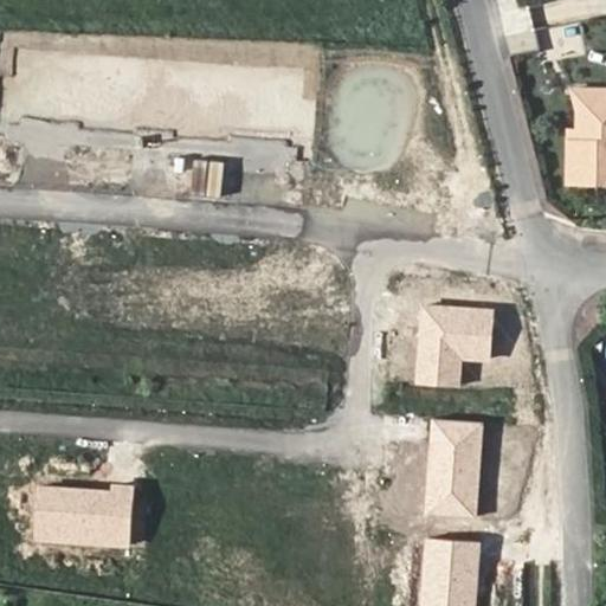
[(605,88),(569,86),(578,113),(597,94),(605,94),(605,88)]
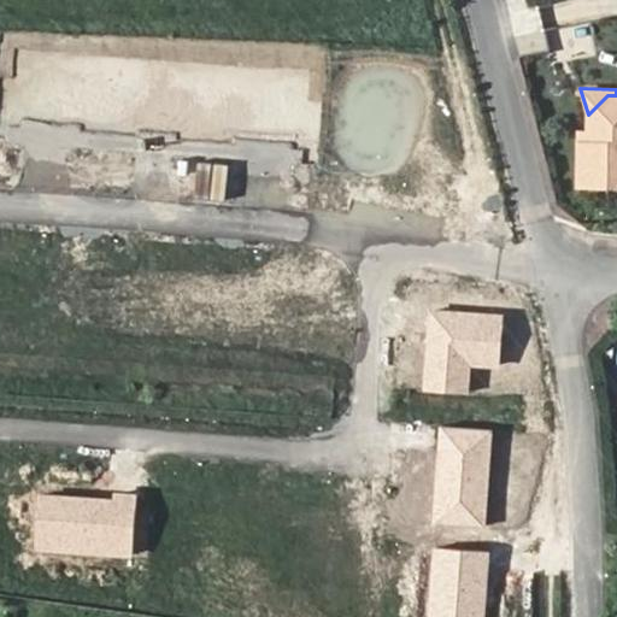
[(579,140),(577,183),(616,183),(616,95),(607,95),(588,115),(587,131),(587,140),(579,140)]
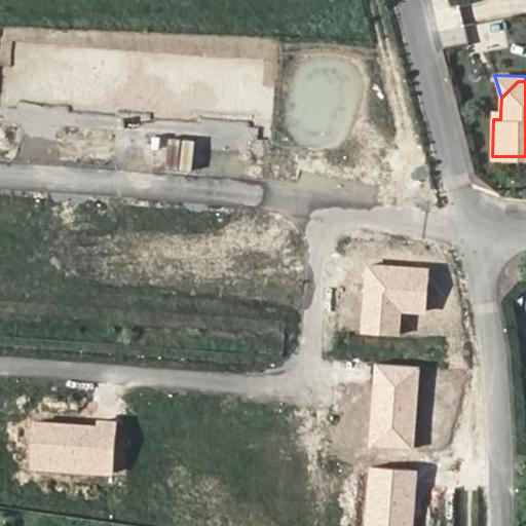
[(429,270),(366,265),(361,335),(400,338),(402,316),(426,318),(429,270)]
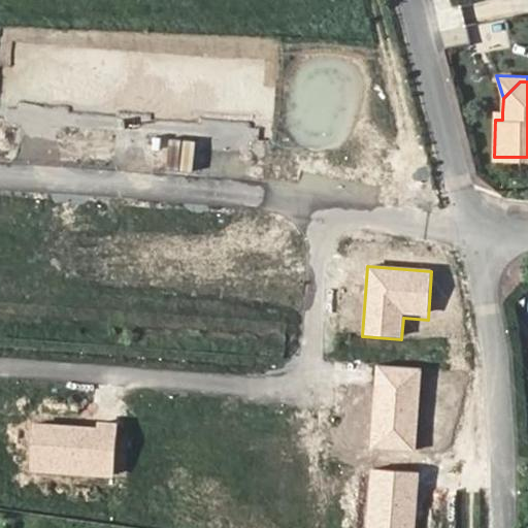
[(421,368),(375,365),(369,446),(416,449),(421,368)]
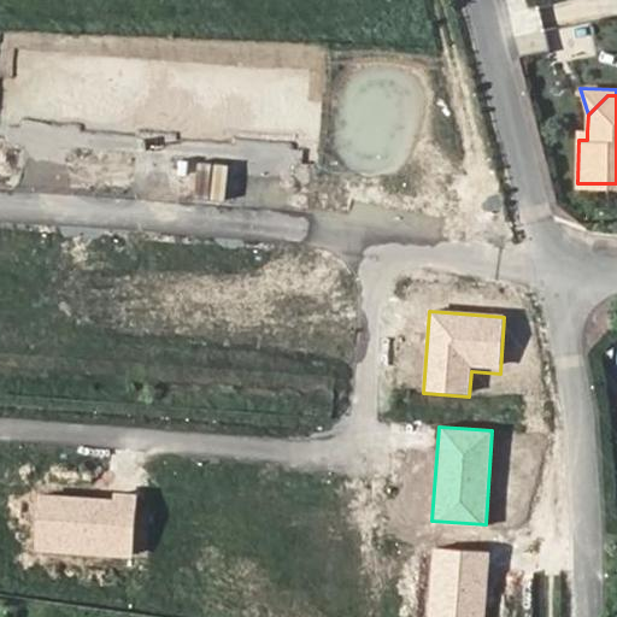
[(136,501),(35,494),(30,550),(133,557),(136,501)]
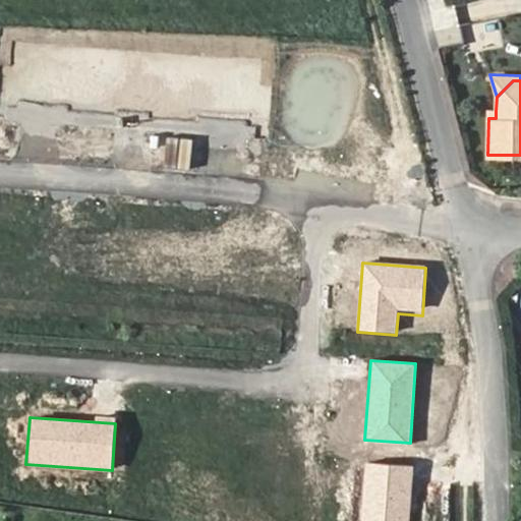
[(407,520),(412,467),(366,464),(361,520),(407,520)]
